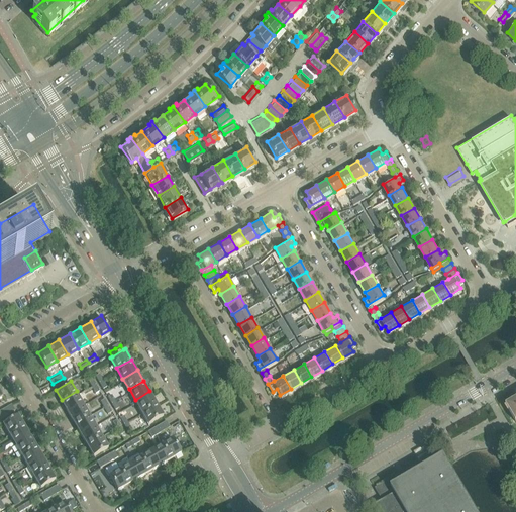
[(77,391),(62,400),(68,411),(83,402),(77,391)]
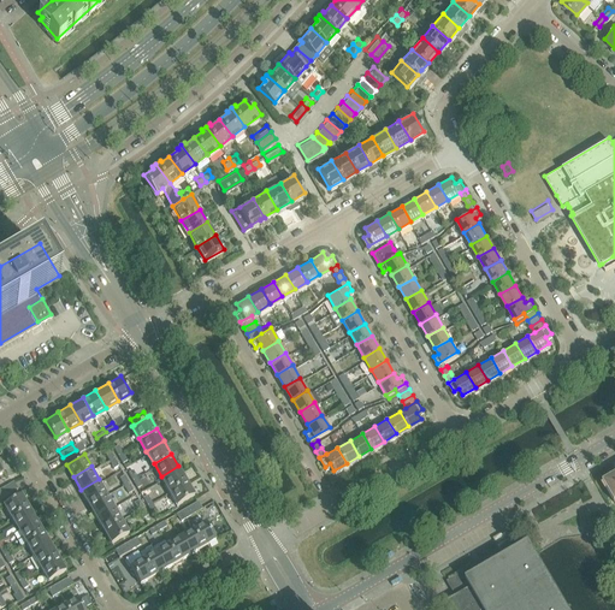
[(178,466),(161,477),(169,489),(185,479),(178,466)]
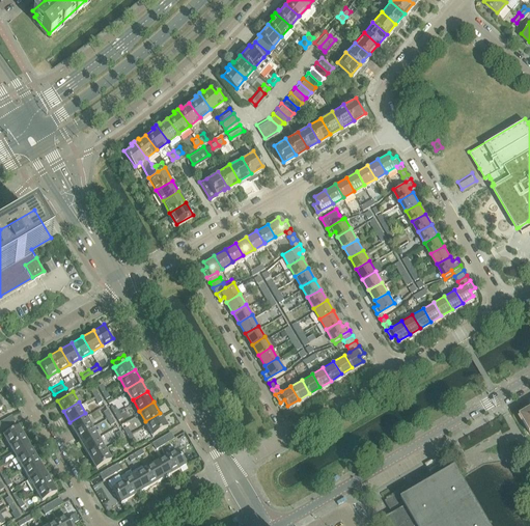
[(529,406),(519,413),(529,431),(529,430),(529,406)]
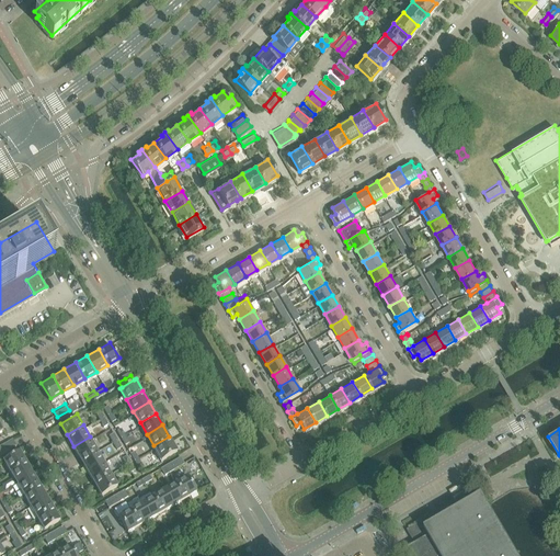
[(15,442),(12,437),(11,435),(0,442),(3,449),(15,442)]
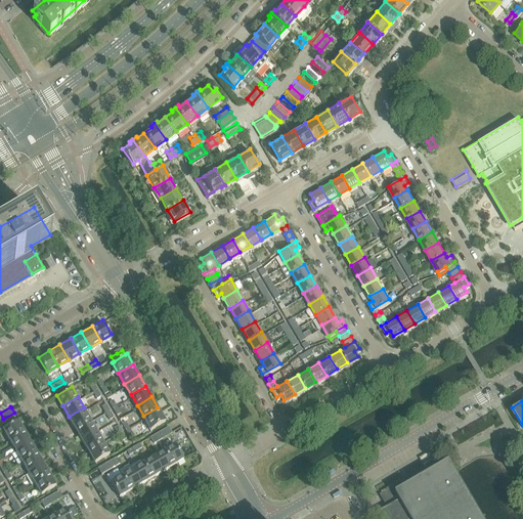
[(84,407),(69,417),(75,427),(90,418),(84,407)]
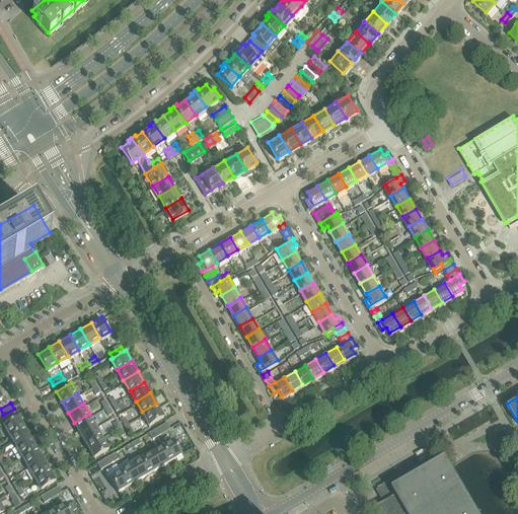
[(156,404),(142,412),(148,423),(163,414),(156,404)]
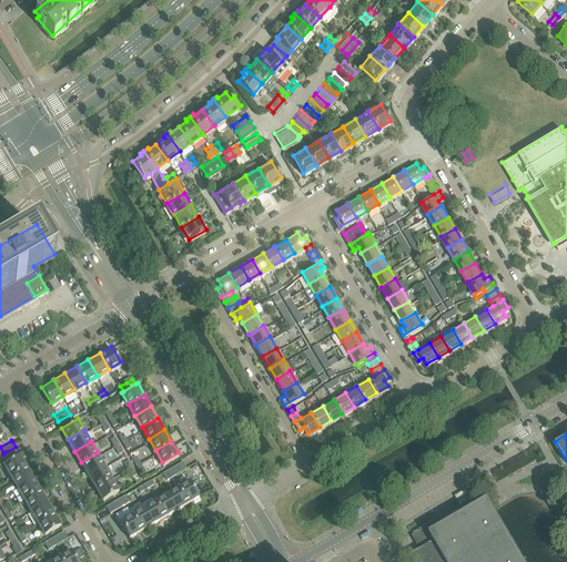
[(9,473),(26,463),(19,452),(2,461),(9,473)]
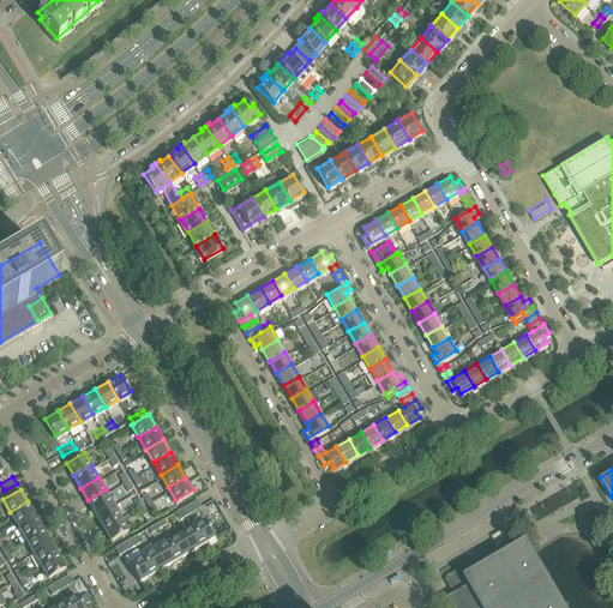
[(106,489),(88,500),(95,512),(113,503),(106,489)]
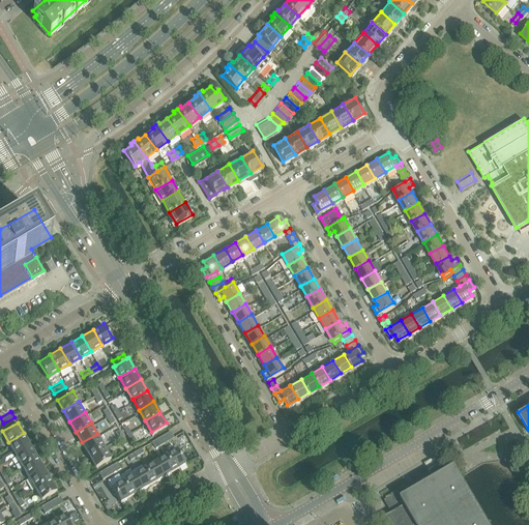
[(173,434),(170,428),(158,434),(163,440),(173,434)]
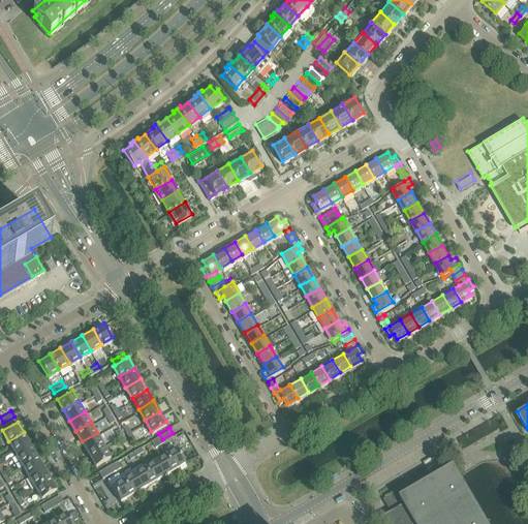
[(16,452),(30,443),(24,432),(8,441),(16,452)]
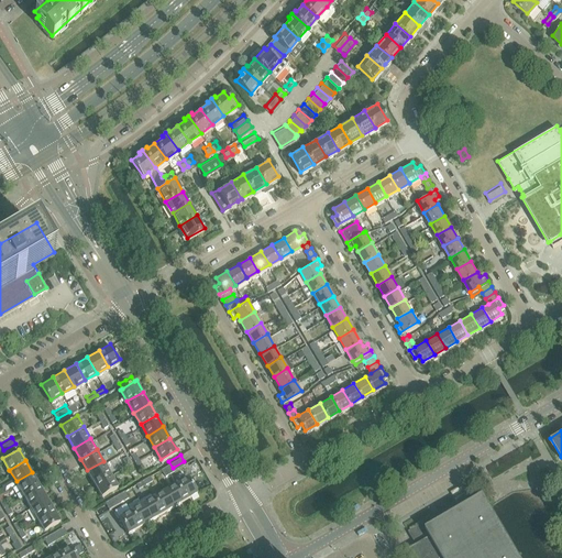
[(103,461),(87,470),(94,482),(110,472),(103,461)]
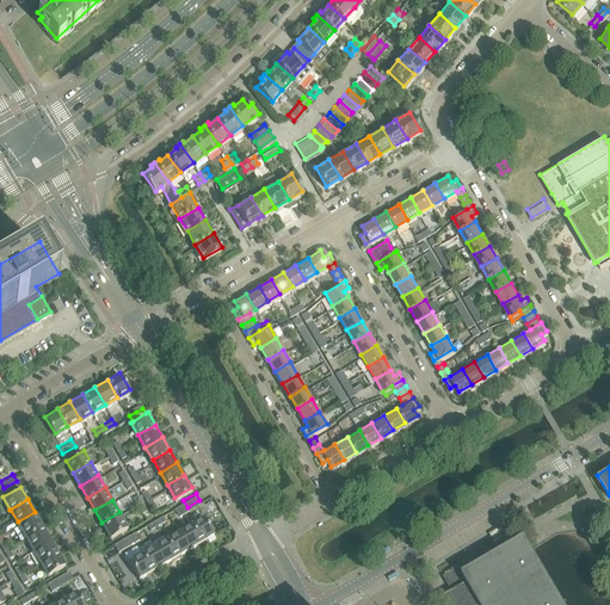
[(183,511),(178,513),(183,520),(188,518),(184,510),(183,511)]
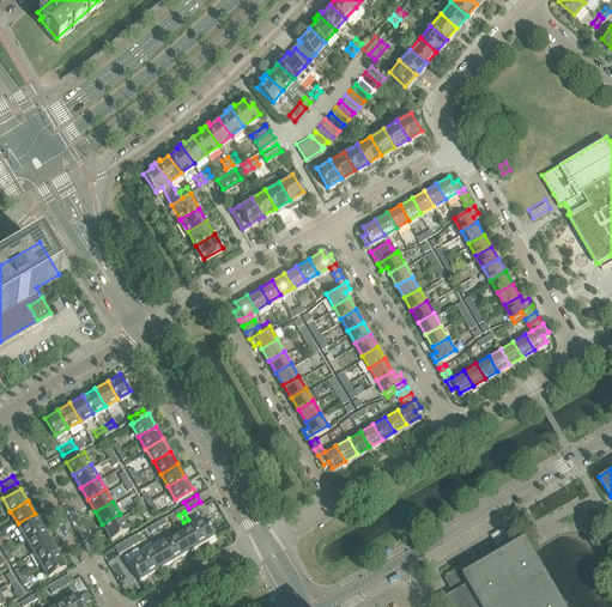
[(25,536),(42,526),(35,514),(18,523),(25,536)]
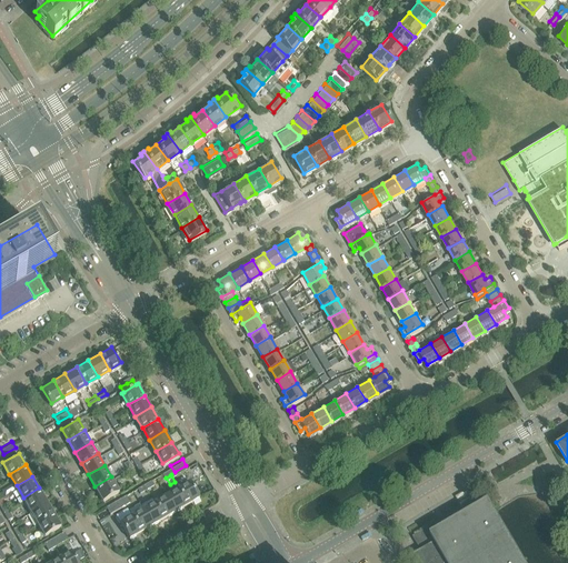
[(111,476),(95,486),(102,498),(118,489),(111,476)]
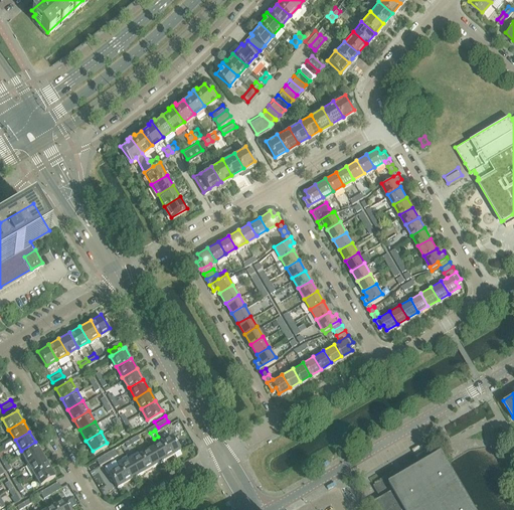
[(160,440),(169,454),(179,448),(171,434),(160,440)]
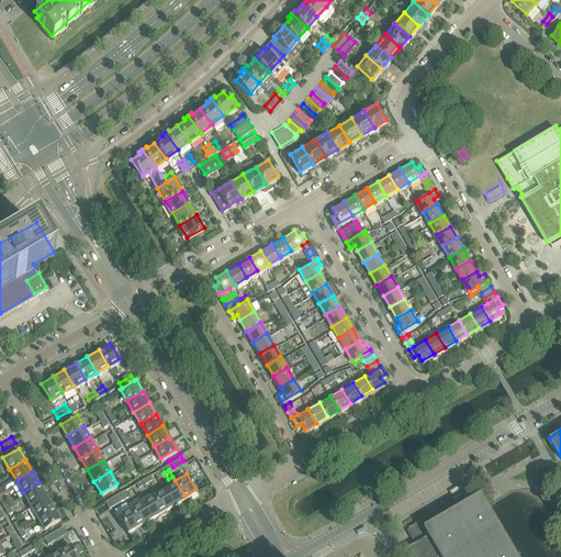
[(184,496),(175,480),(164,487),(172,502),(184,496)]
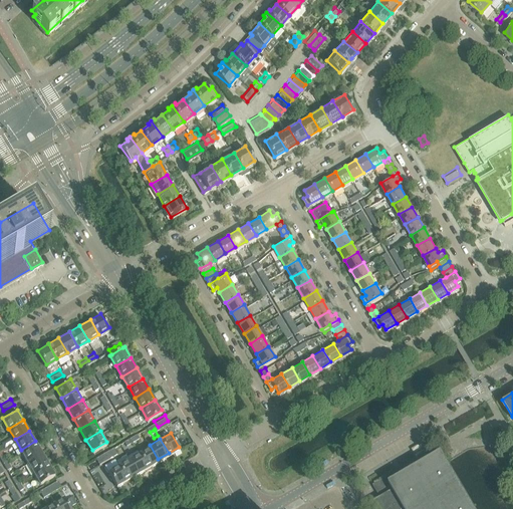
[(423,442),(422,439),(411,446),(413,448),(415,451),(417,450),(419,454),(424,451),(423,449),(426,447),(425,445),(423,442)]
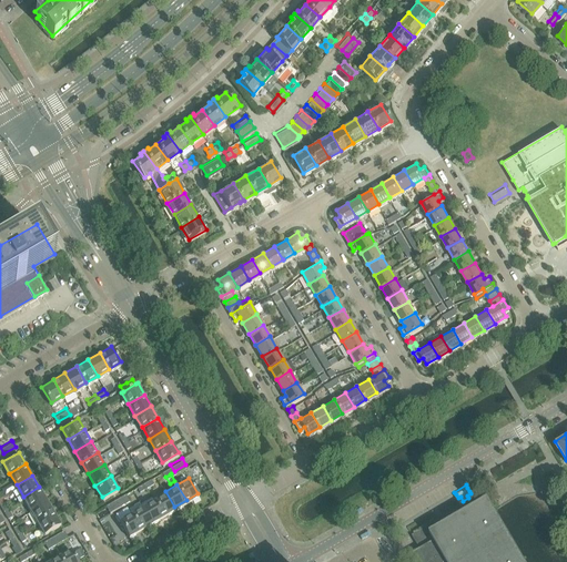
[(30,509),(47,499),(39,487),(23,497),(30,509)]
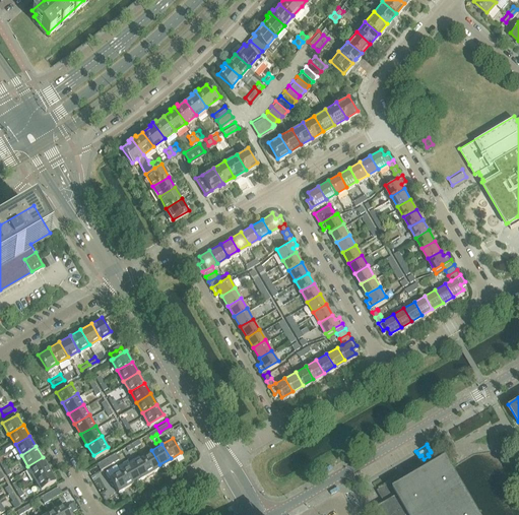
[(159,464),(151,450),(140,456),(149,471),(159,464)]
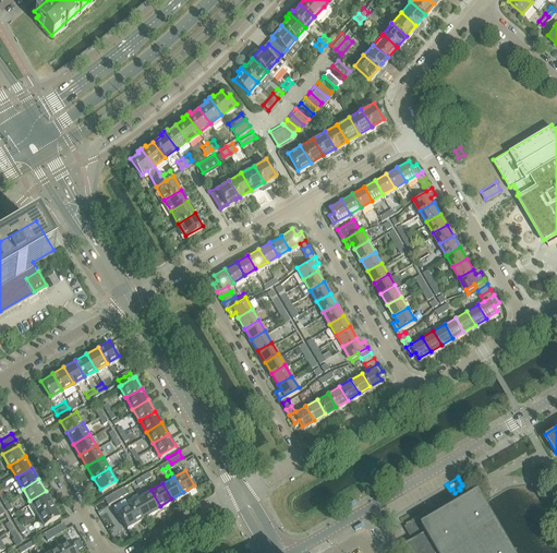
[(104,494),(107,501),(107,502),(119,494),(114,488),(104,494)]
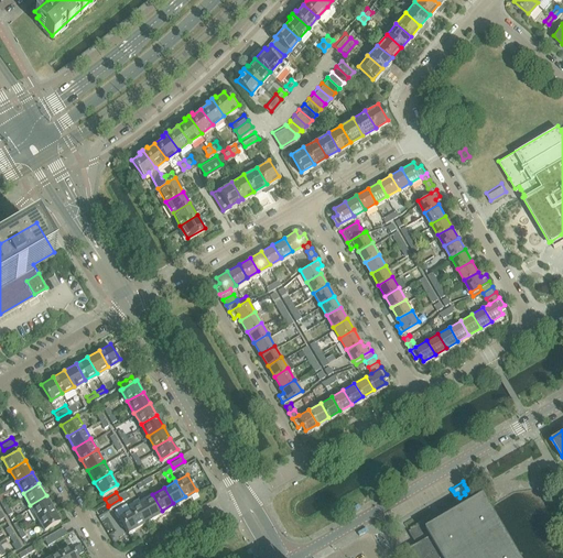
[(162,511),(152,494),(141,501),(151,517),(162,511)]
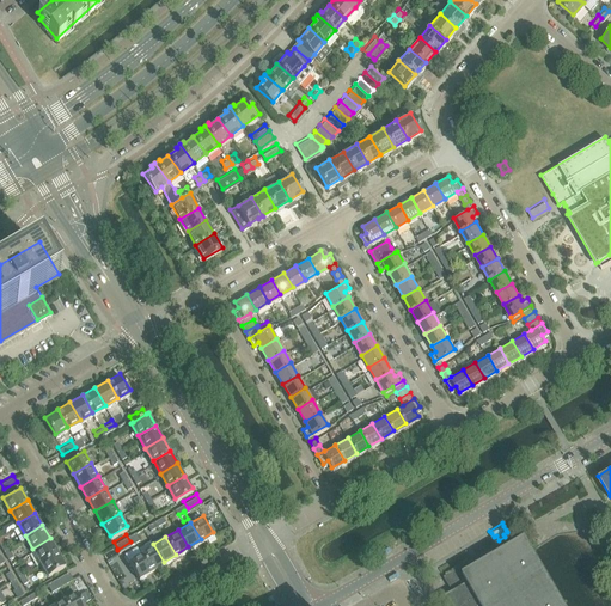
[(40,561),(57,550),(50,538),(32,549),(40,561)]
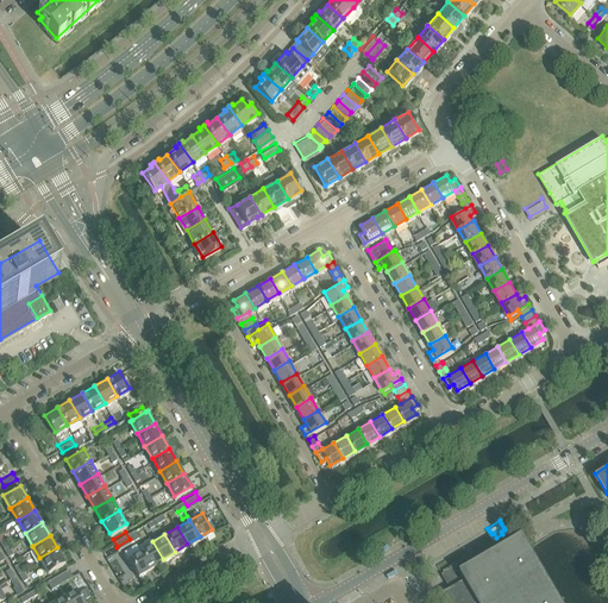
[(163,559),(152,541),(140,548),(150,566),(163,559)]
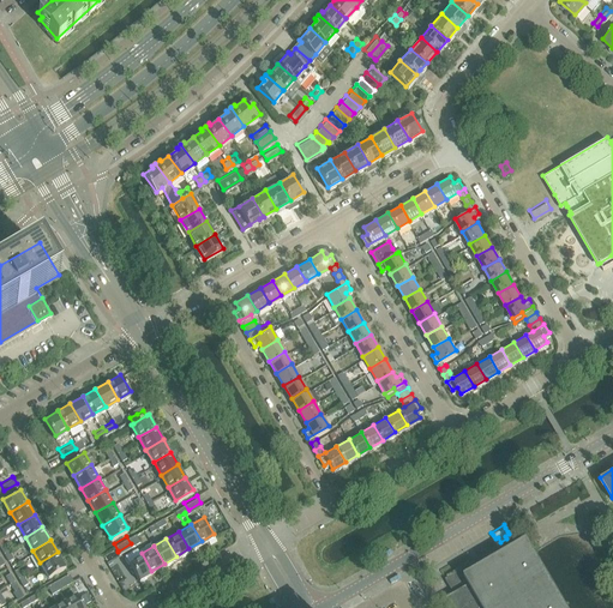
[(485,552),(490,560),(499,554),(494,546),(485,552)]
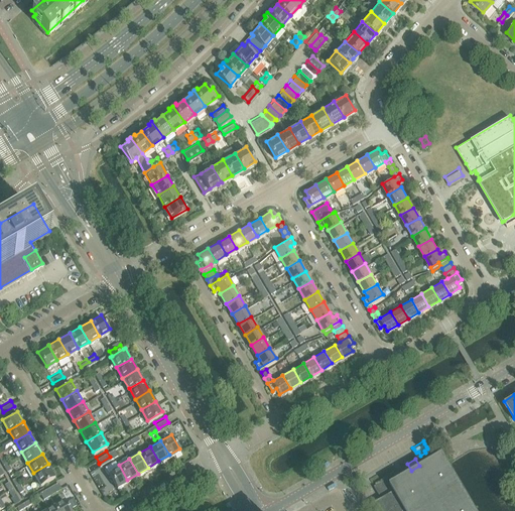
[(48,464),(33,473),(39,484),(54,475),(48,464)]
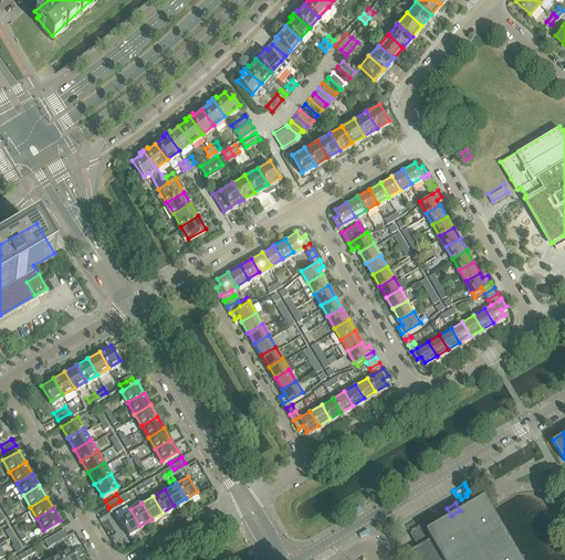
[(139,526),(131,509),(118,516),(128,532),(139,526)]
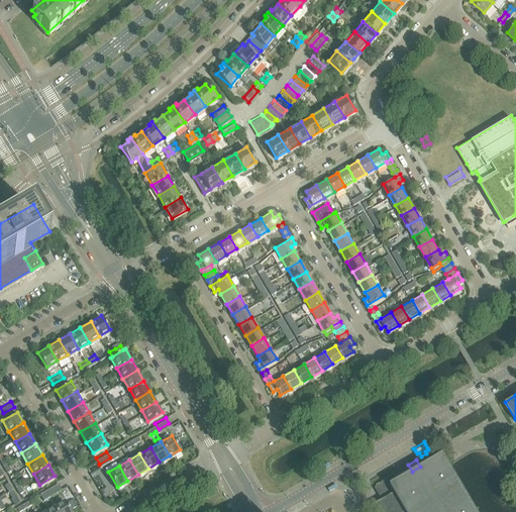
[(61,487),(58,482),(58,481),(46,487),(50,493),(61,487)]
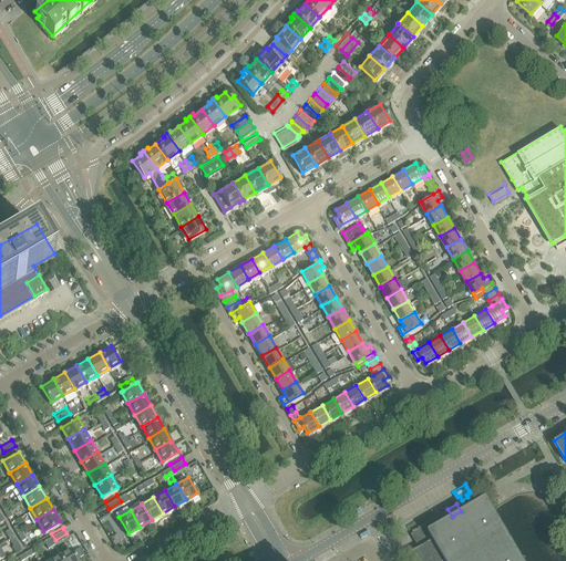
[(83,551),(80,543),(72,548),(76,554),(83,551)]
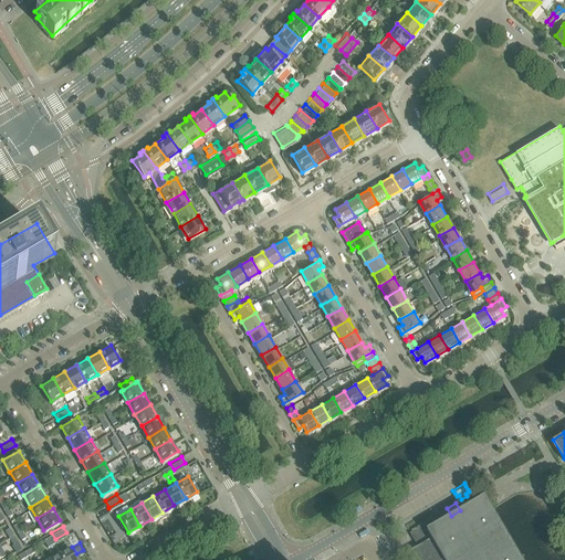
[(58,551),(62,559),(79,559),(70,545),(58,551)]
